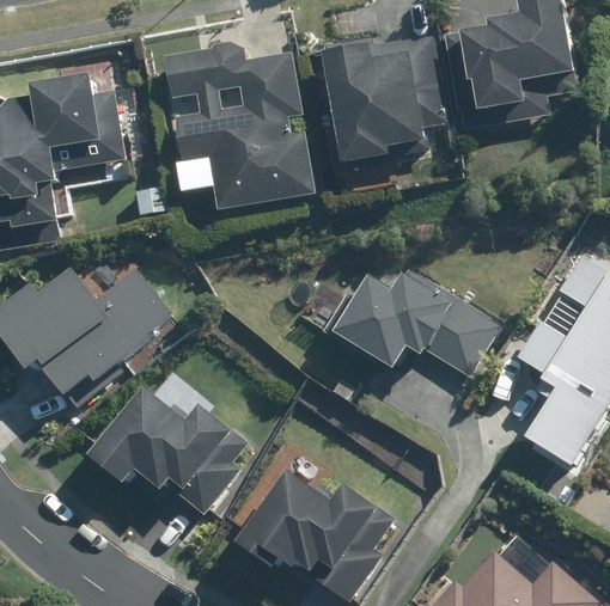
[(465,31),(467,41),(446,43),(458,133),(551,121),(546,78),(569,74),(560,0),(520,0),(522,13),(487,18),(489,29),(465,31)]
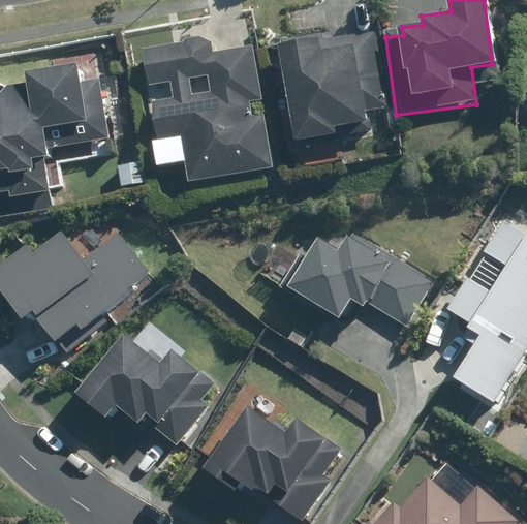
[(297,41),(279,43),(295,145),(336,139),(334,128),(367,122),(363,92),(373,91),(368,60),(378,58),(374,28),(320,36),(319,30),(296,33),(297,41)]
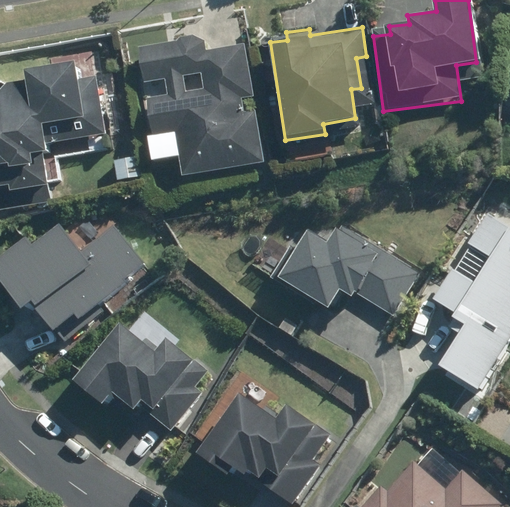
[(177,156),(180,175),(258,163),(250,114),(244,115),(239,77),(250,76),(245,41),(204,47),(202,35),(136,45),(154,160),(177,156)]
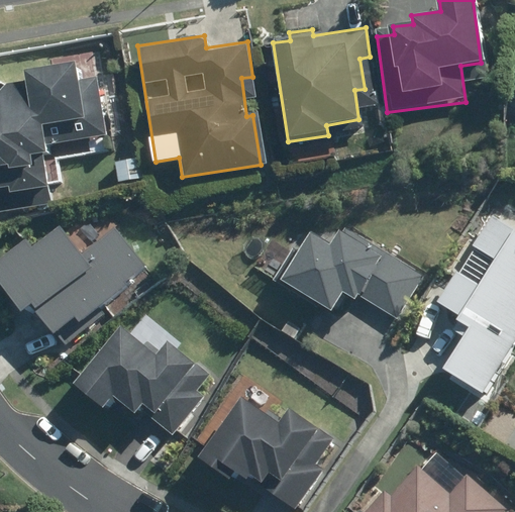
[(97,60),(23,71),(25,85),(0,88),(0,210),(52,202),(48,179),(61,177),(58,154),(110,145),(97,60)]
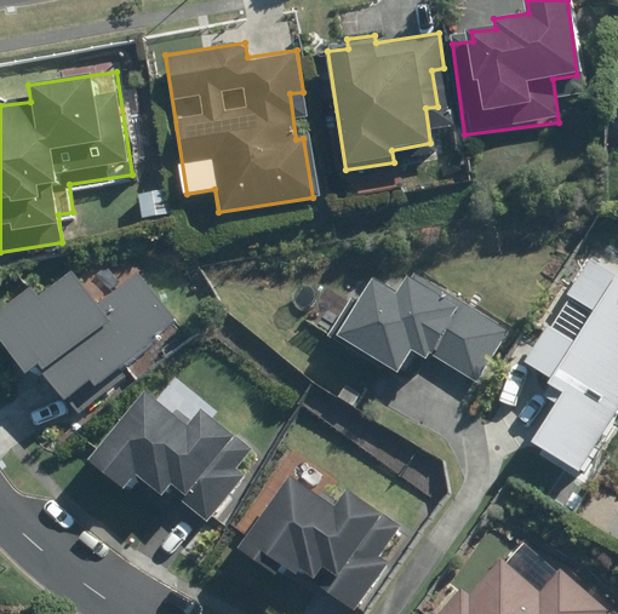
[(544,383),(562,392),(533,441),(584,471),(617,413),(617,251),(610,267),(588,253),(565,293),(593,310),(573,340),(547,325),(525,363),(548,377),(544,383)]
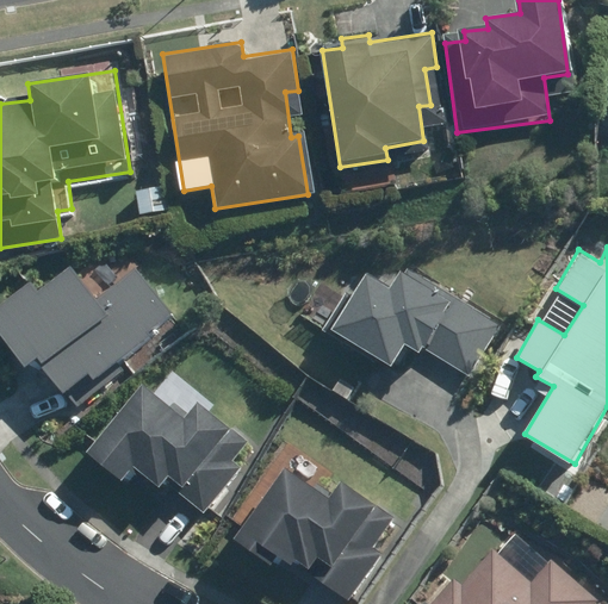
[(368,273),(333,329),(392,367),(404,348),(419,357),(425,348),(467,375),(501,323),(407,263),(391,287),(368,273)]
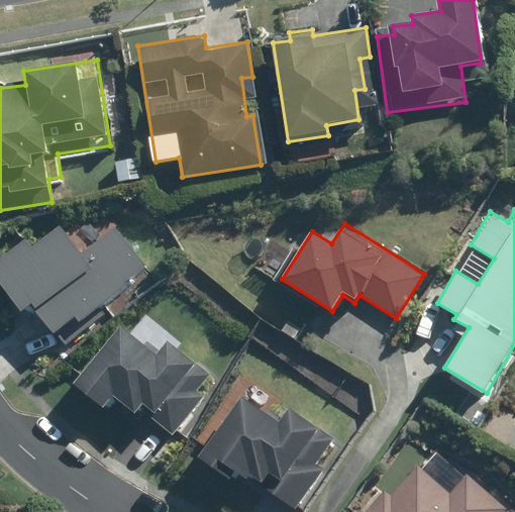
[(79,251),(55,224),(30,246),(23,238),(0,259),(0,285),(24,315),(32,308),(56,335),(76,317),(81,322),(146,267),(111,225),(79,251)]
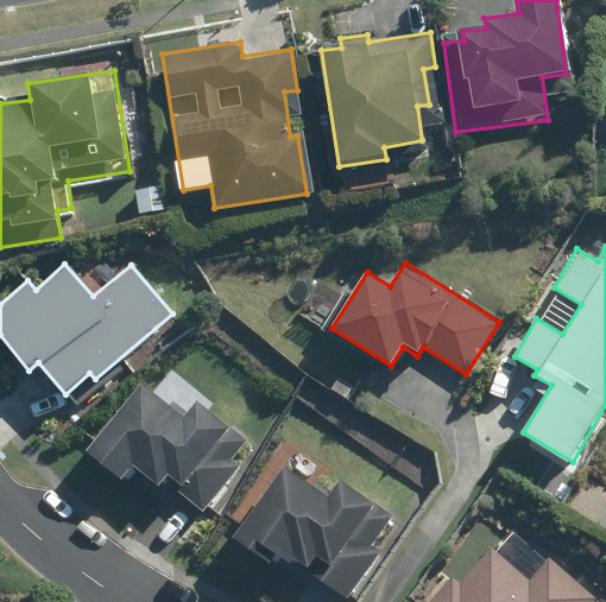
[(343,290),(323,277),(300,311),(320,325),(343,290)]
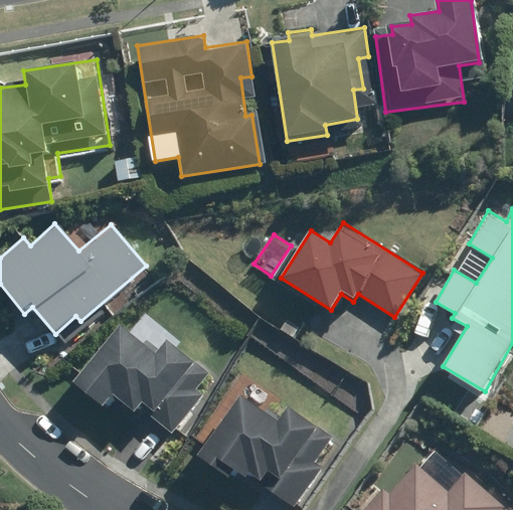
[(140,341),(121,325),(71,382),(101,407),(112,395),(135,414),(144,404),(172,429),(203,392),(197,387),(208,374),(167,339),(157,350),(143,337),(140,341)]
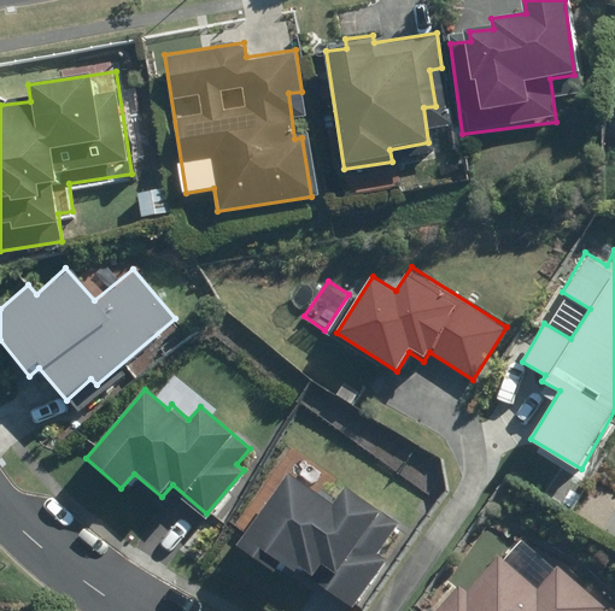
[(298,570),(350,605),(404,527),(347,488),(334,506),(288,475),(238,550),(259,564),(265,556),(294,575),(298,570)]
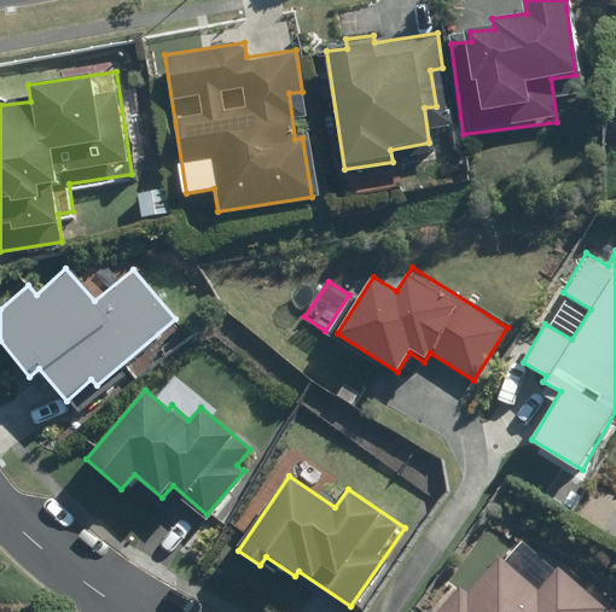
[(597,611),(605,604),(538,549),(522,569),(494,547),(465,584),(459,578),(431,611),(597,611)]
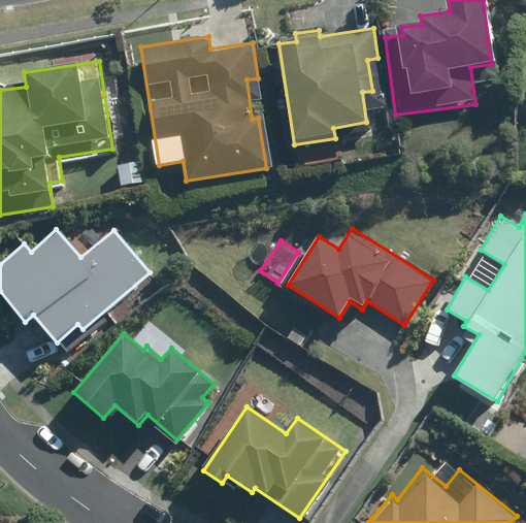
All buildings are outlined.
